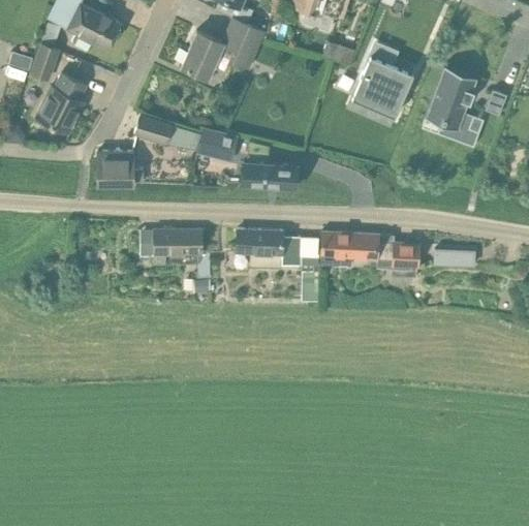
[(106,50),(120,24),(81,3),(82,0),(57,0),(48,20),(106,50)]
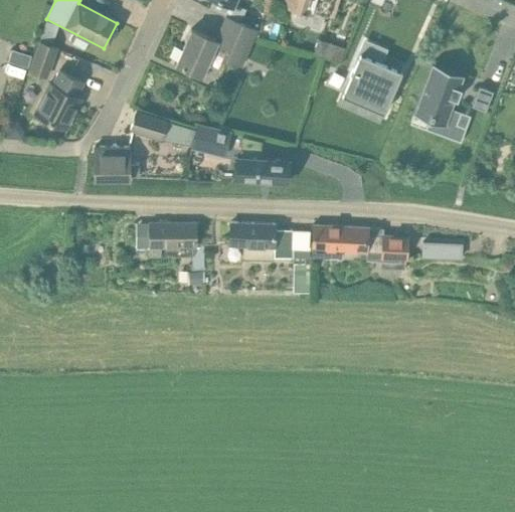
[(340,7),(342,0),(284,0),(282,8),(298,13),(295,24),(321,32),(325,19),(337,23),(342,8),(340,7)]
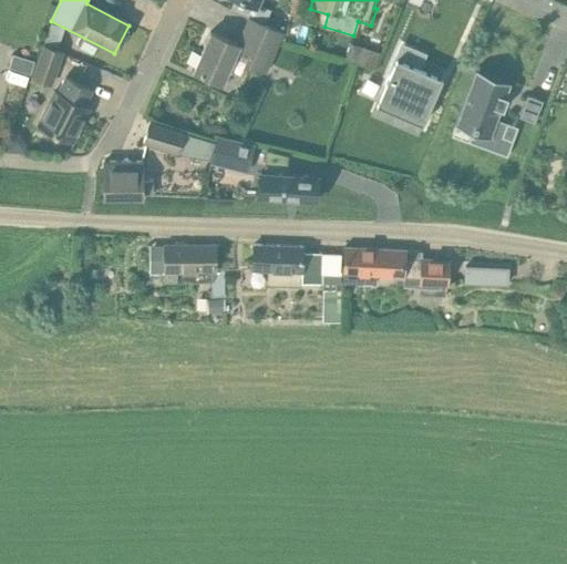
[(284,33),(259,23),(247,19),(235,45),(210,34),(193,74),(220,86),(233,59),(266,73),(284,34),(284,33)]
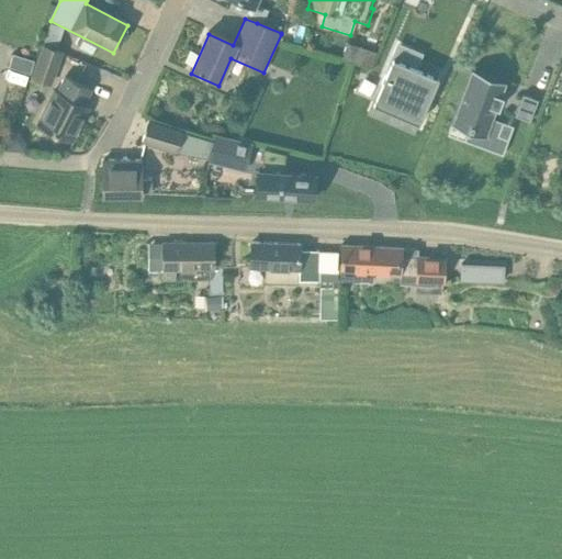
[(46,36),(43,46),(56,51),(59,41),(46,36)]
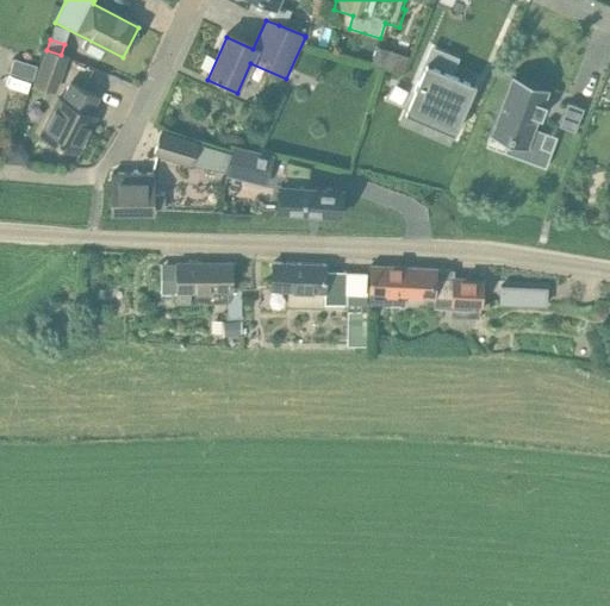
[(69,58),(61,55),(47,50),(33,88),(56,97),(69,58)]
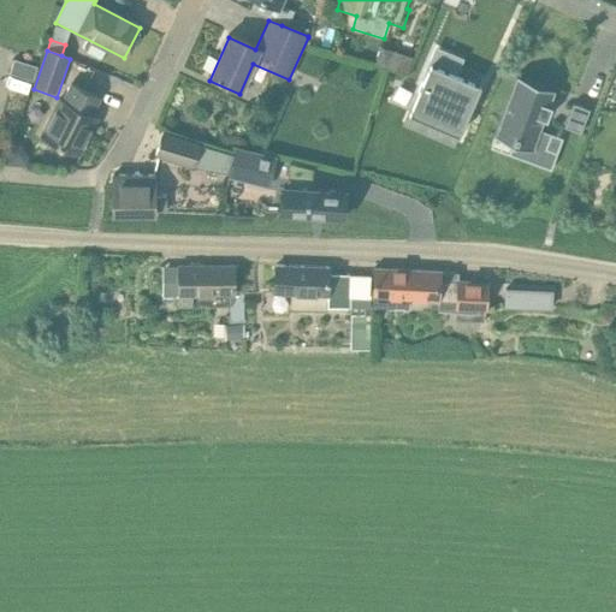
[(431,65),(408,116),(458,137),(480,87),(431,65)]
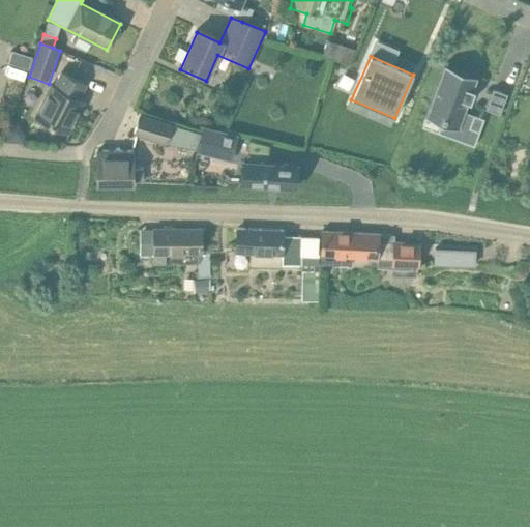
[(444,66),(424,119),(458,132),(460,127),(469,130),(474,118),(464,114),(468,104),(470,105),(474,93),(472,92),(477,79),(444,66)]
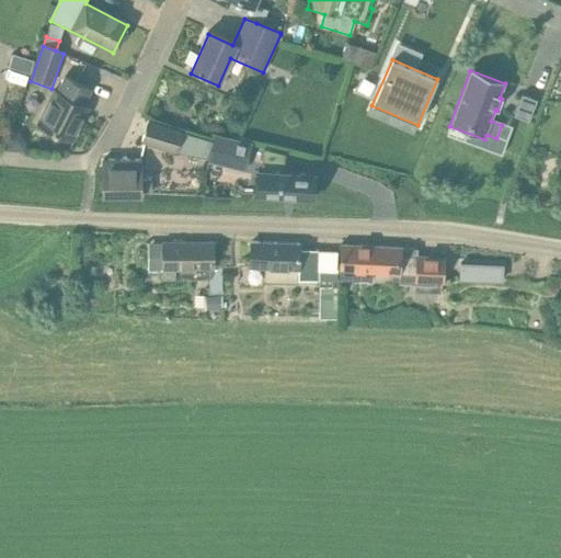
[(53,93),(37,126),(71,143),(80,124),(73,122),(88,90),(64,79),(56,94),(53,93)]
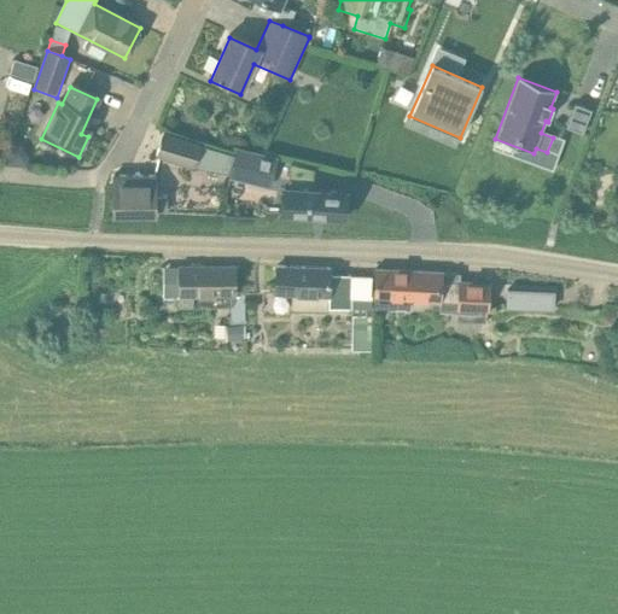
[(590,112),(575,106),(566,129),(582,135),(590,112)]
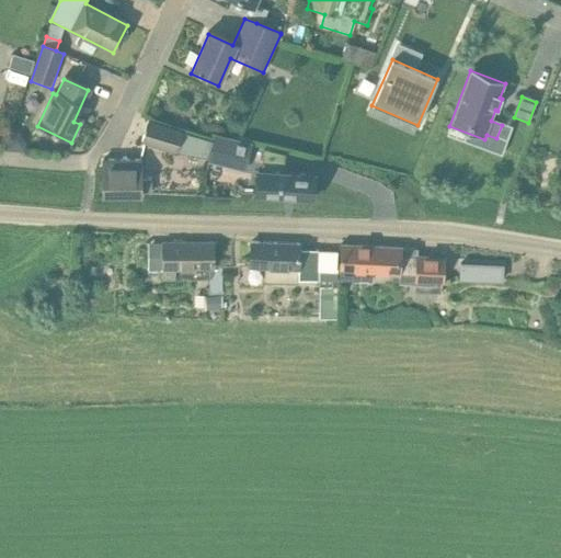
[(207,161),(213,143),(182,133),(147,122),(140,144),(175,155),(207,161)]
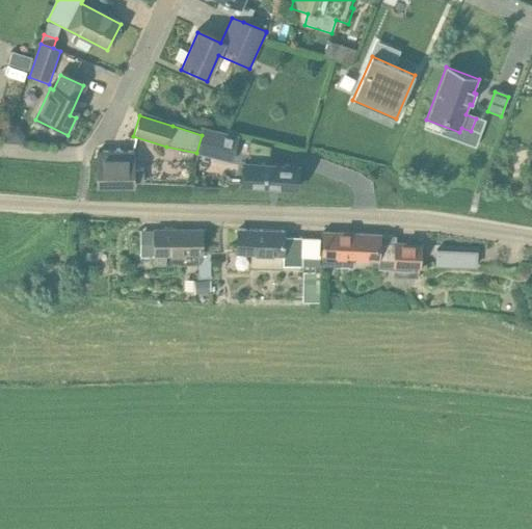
[(4,144),(23,146),(24,136),(18,128),(10,126),(4,144)]
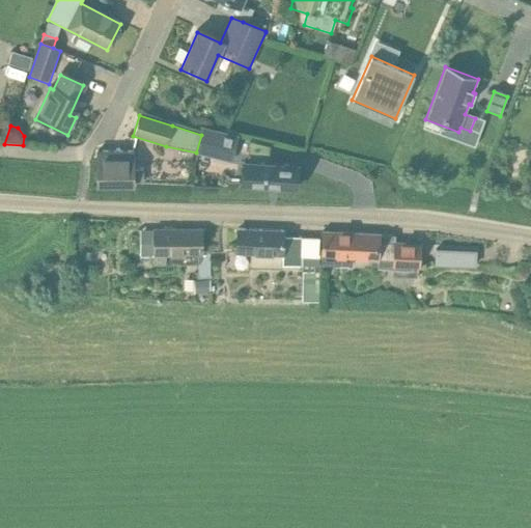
[(202,130),(201,135),(196,153),(196,155),(231,164),(238,138),(202,130)]
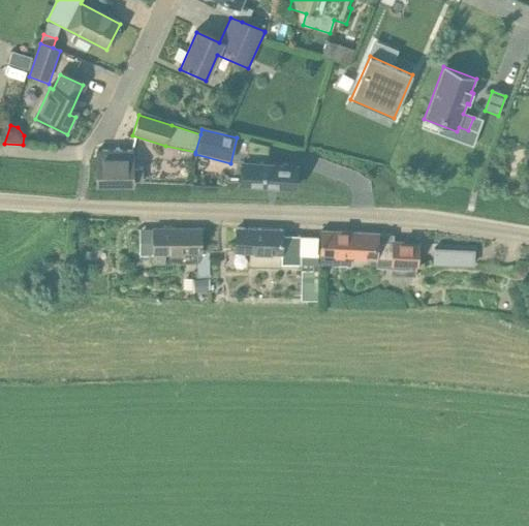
[(132,168),(132,152),(97,152),(97,189),(132,189),(132,183),(142,183),(142,168),(132,168)]
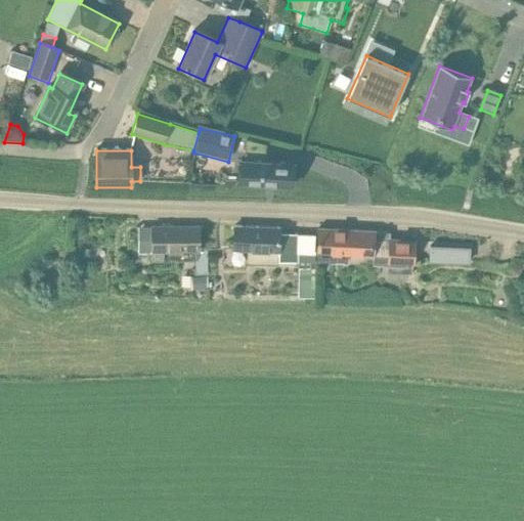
[(292,187),(292,178),(293,168),(293,167),(293,164),(239,161),(239,163),(238,184),(292,187)]
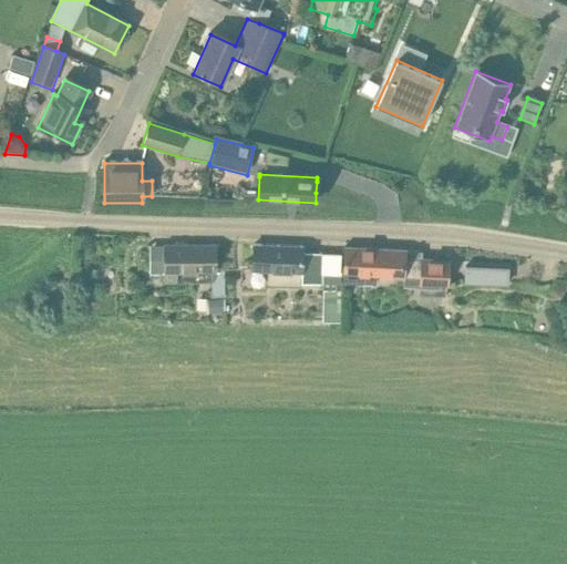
[(225,273),(215,273),(215,247),(164,246),(164,285),(210,285),(210,300),(225,300),(225,273)]
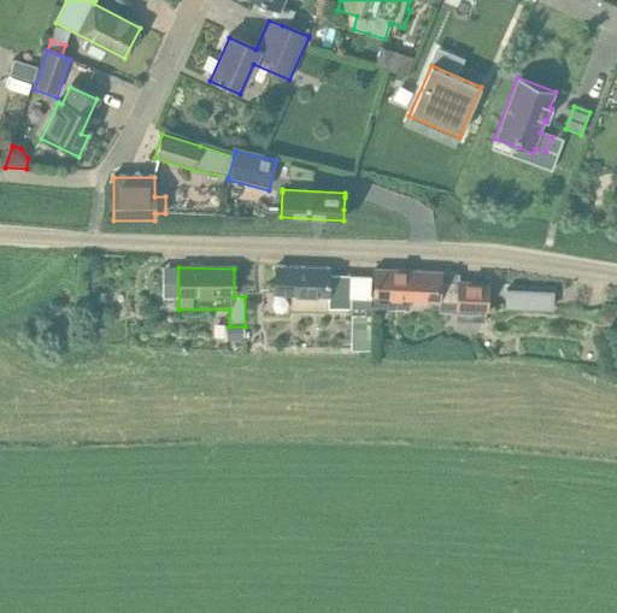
[(351,277),(329,276),(330,270),(276,267),(275,295),(289,295),(288,313),(327,316),(327,308),(352,310),(350,351),(369,351),(371,298),(350,296),(351,277)]
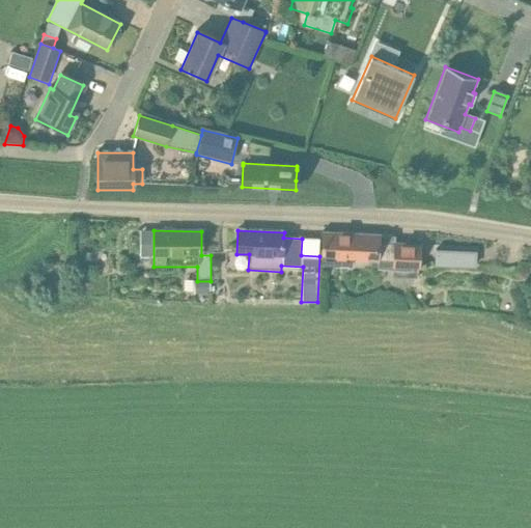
[(420,246),(394,245),(395,238),(379,237),(323,233),(320,266),(352,268),(352,258),(394,260),(393,268),(419,269),(420,246)]
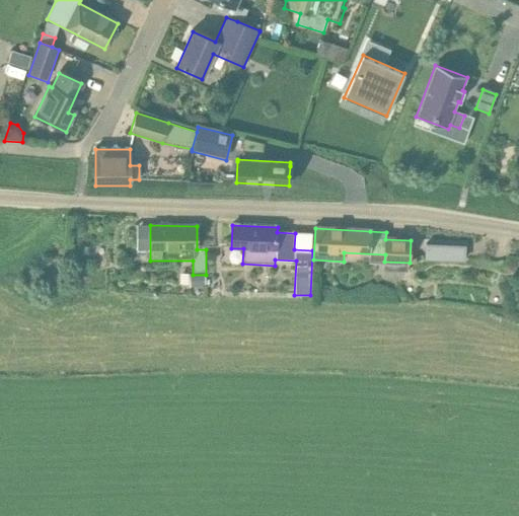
[(67,245),(67,262),(78,262),(78,245),(67,245)]
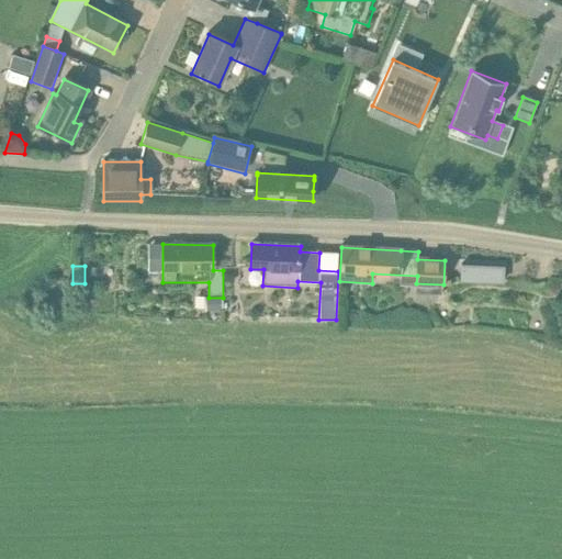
[(503,268),(461,266),(460,280),(502,282),(503,268)]
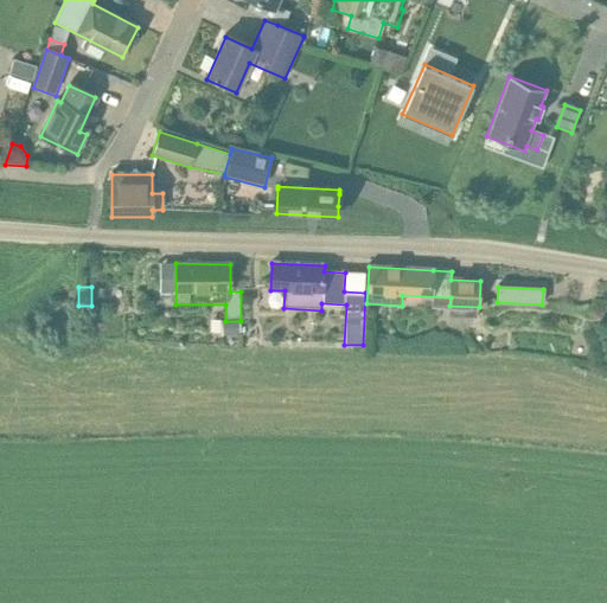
[(240,337),(240,322),(224,322),(224,337),(240,337)]
